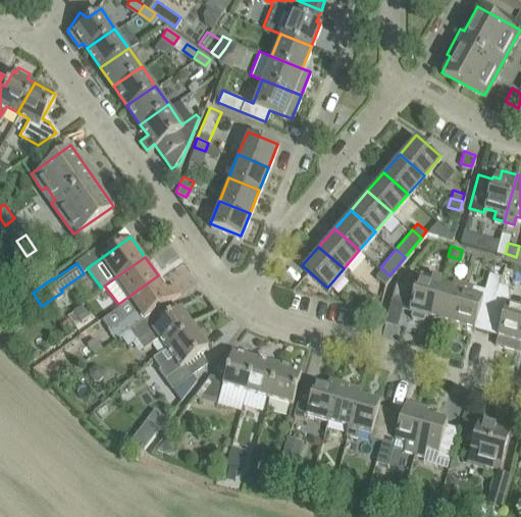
[(375,274),(384,281),(389,275),(380,267),(375,274)]
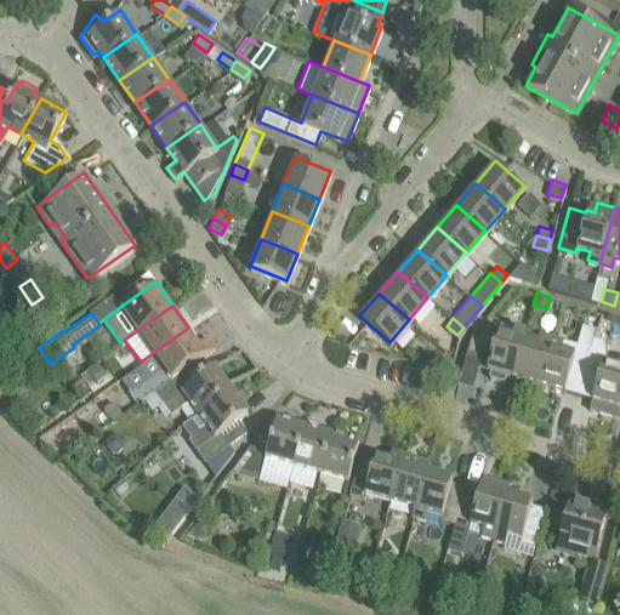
[(505,373),(512,374),(525,328),(513,324),(511,332),(496,329),(498,324),(484,320),(481,331),(475,329),(470,336),(464,356),(488,362),(485,366),(489,368),(488,373),(489,375),(501,379),(504,377),(505,373)]
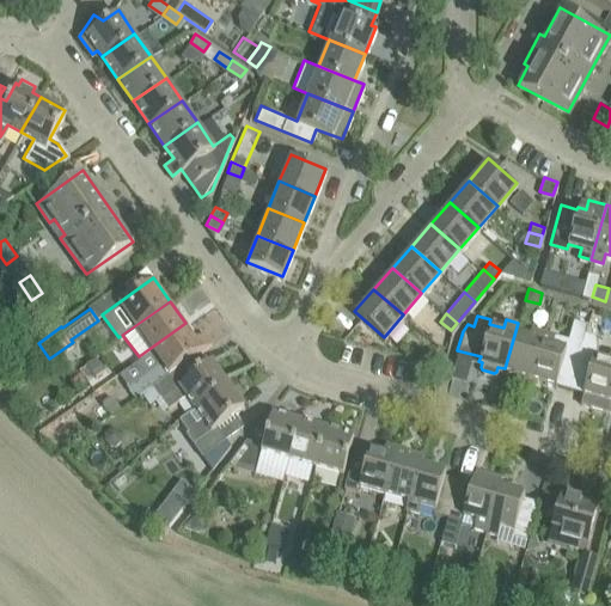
[(194,336),(185,323),(139,356),(135,360),(152,383),(176,366),(211,341),(203,330),(194,336)]
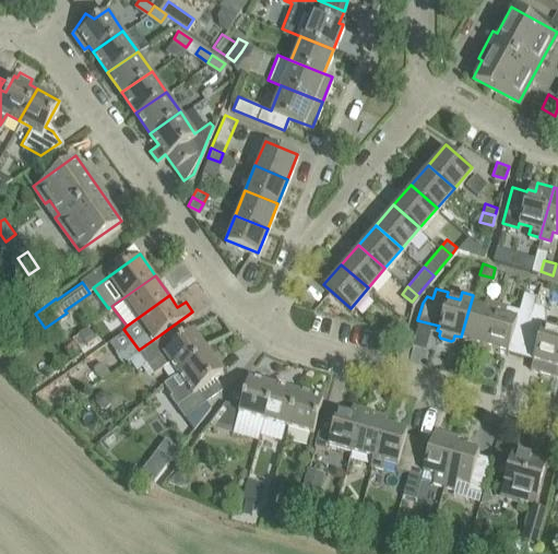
[(474,295),(473,295),(461,337),(484,343),(496,302),(485,298),(483,306),(472,304),(474,295)]
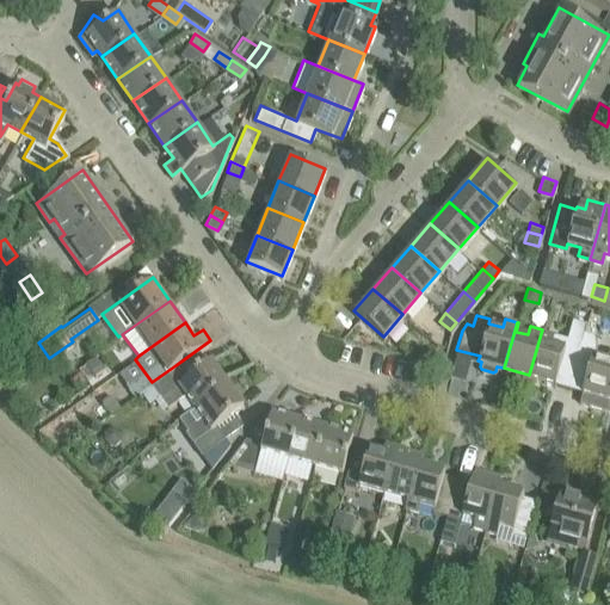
[(562,352),(577,357),(580,344),(566,340),(565,346),(552,343),(554,333),(542,329),(529,375),(554,382),(562,352)]
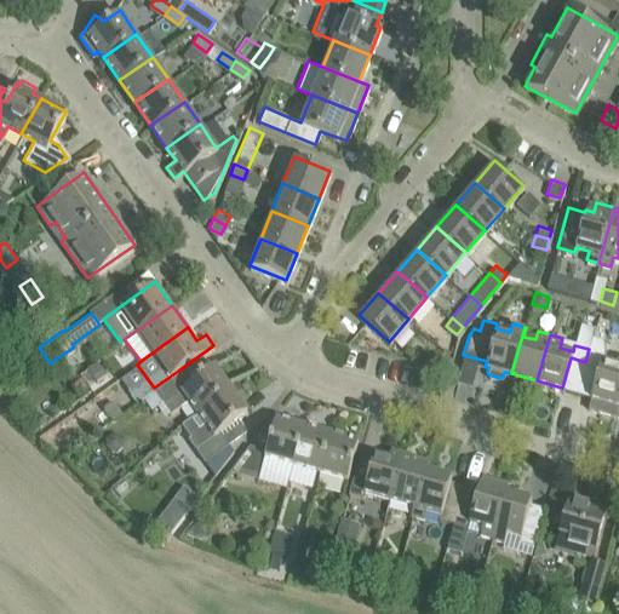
[(588,406),(613,413),(618,392),(618,353),(618,354),(615,362),(601,359),(602,354),(589,349),(585,362),(599,366),(588,406)]
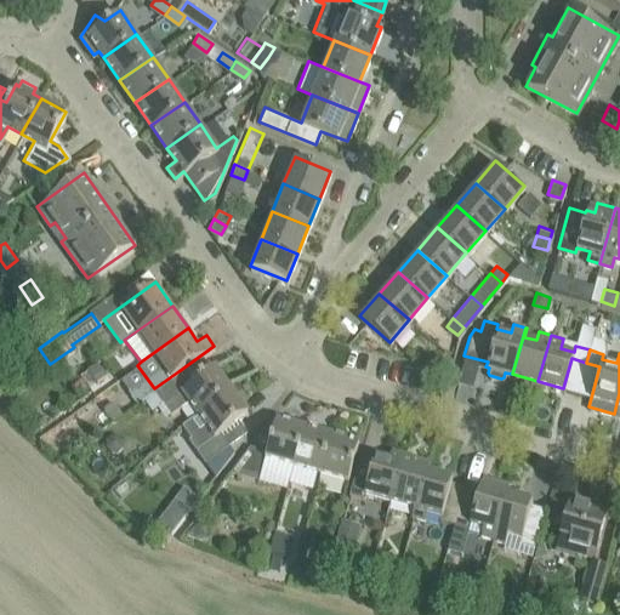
[(439,354),(436,365),(449,369),(453,358),(439,354)]
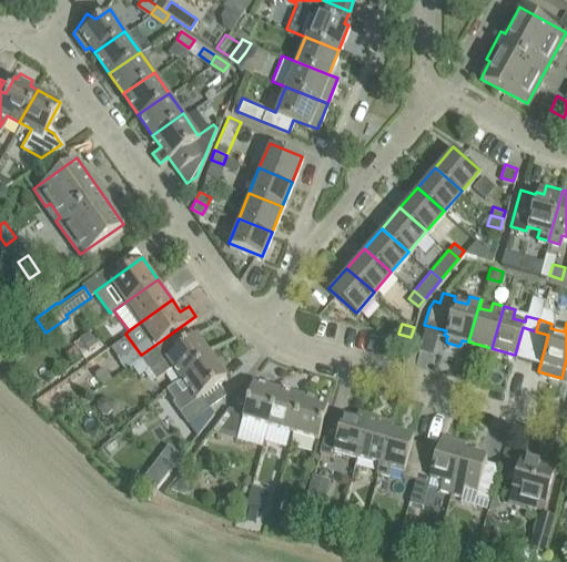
[(95,340),(87,329),(79,335),(88,346),(95,340)]
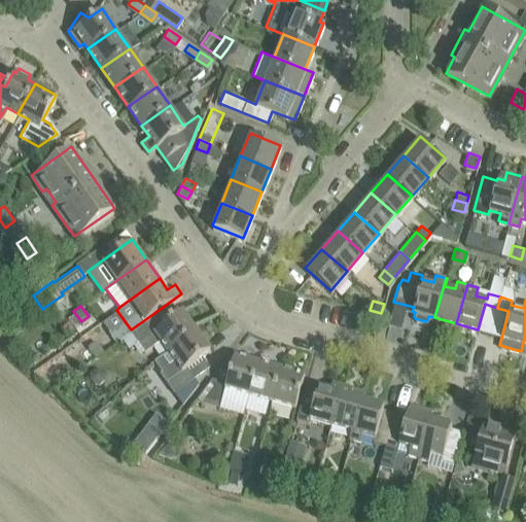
[(160,339),(167,349),(196,328),(181,309),(159,325),(151,315),(131,329),(120,337),(128,346),(133,343),(140,352),(160,339)]
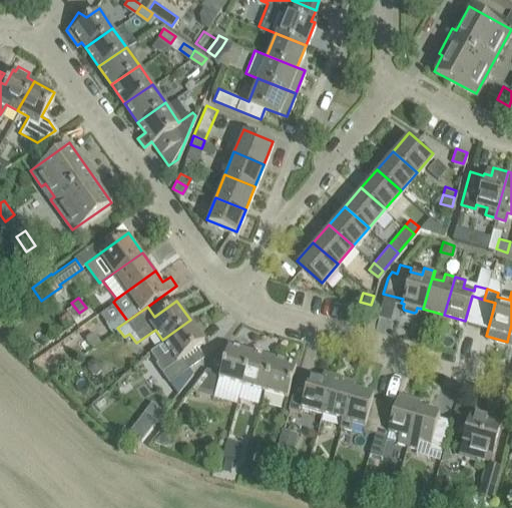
[(190,320),(162,340),(170,350),(155,361),(168,380),(188,366),(181,355),(203,339),(190,320)]
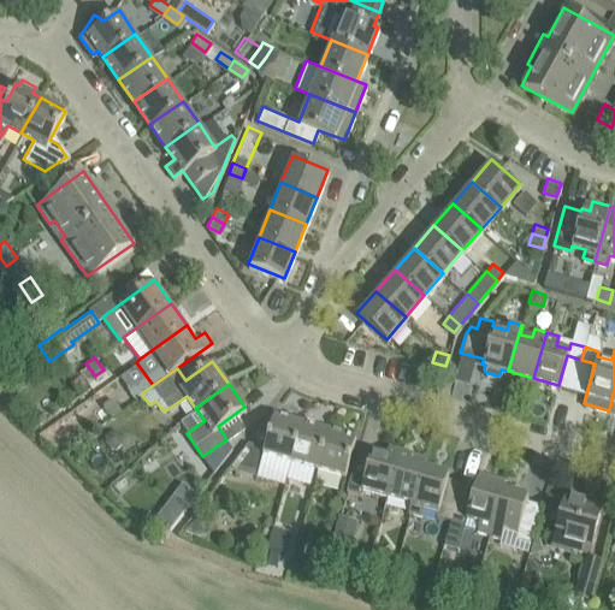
[(119,409),(111,396),(102,402),(111,415),(119,409)]
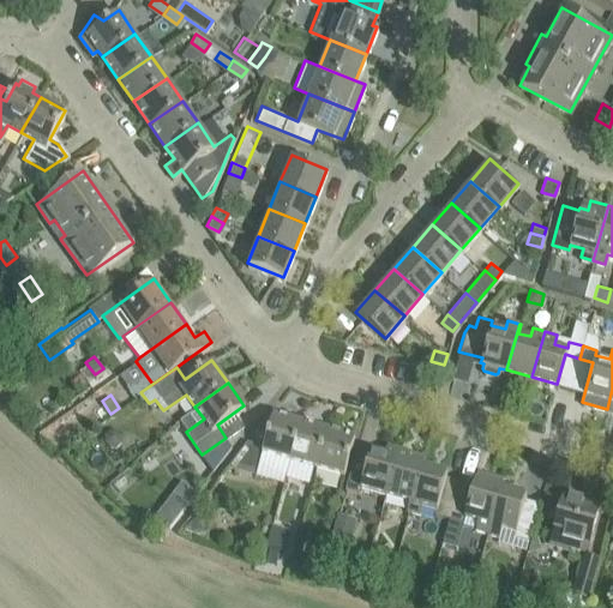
[(283,480),(289,458),(300,419),(272,410),(263,443),(247,438),(227,464),(283,480)]
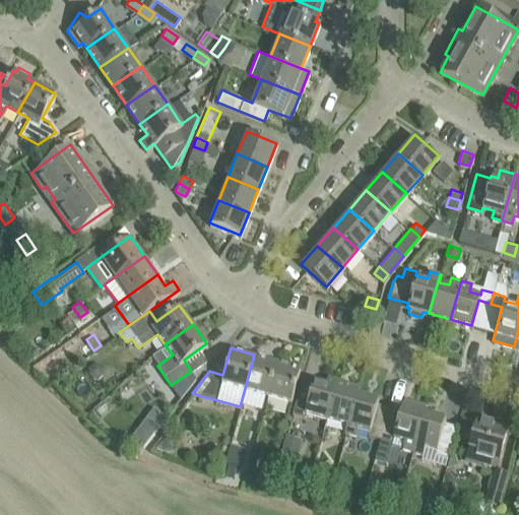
[(245,388),(267,394),(276,361),(254,355),(245,388)]
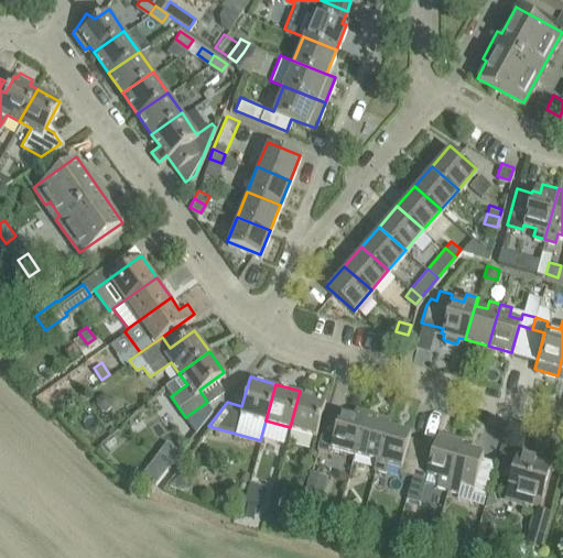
[(315,434),(325,398),(300,391),(290,427),(315,434)]
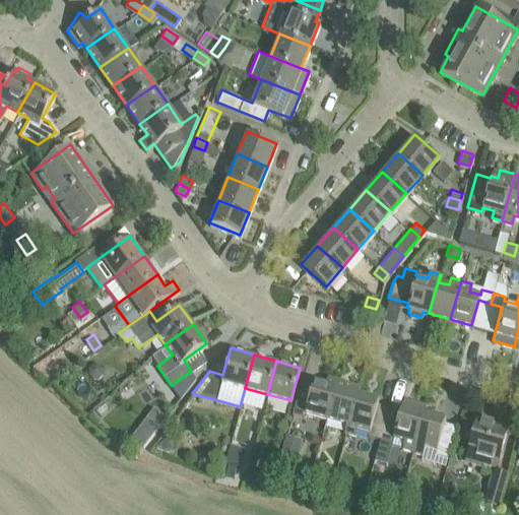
[(41,368),(50,381),(63,372),(59,367),(45,365),(41,368)]
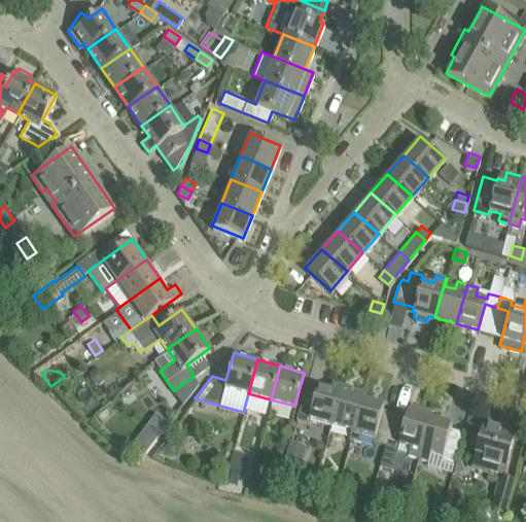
[(309,416),(330,422),(341,383),(331,380),(329,388),(317,385),(316,387),(305,384),(295,417),(308,421),(309,416)]
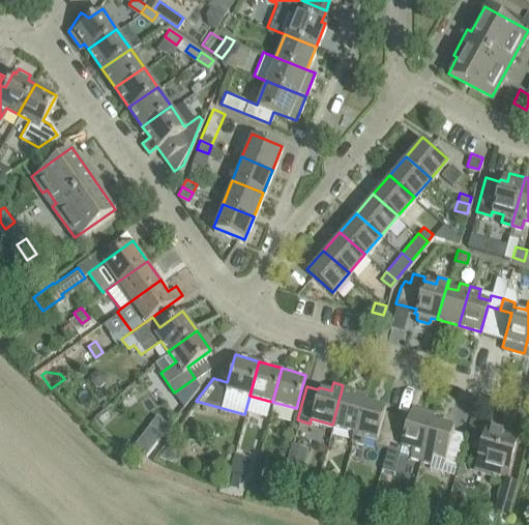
[(365,391),(343,385),(332,425),(353,431),(351,438),(352,439),(365,391)]
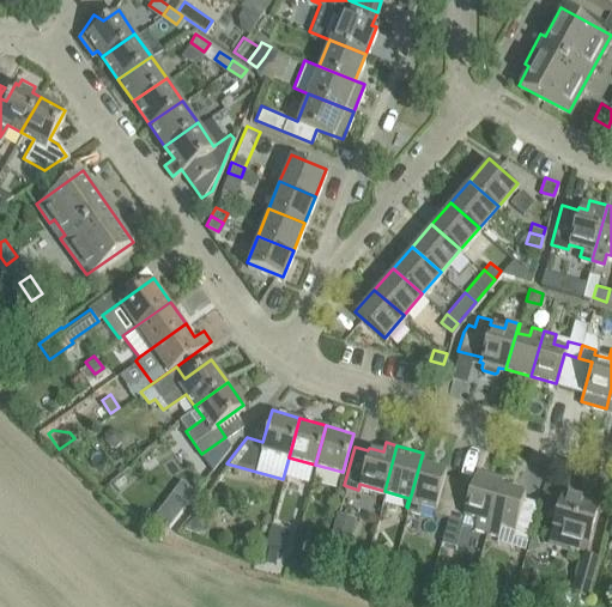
[(424,453),(423,453),(407,508),(419,510),(422,502),(434,505),(432,510),(447,515),(450,503),(437,499),(446,469),(420,462),(424,453)]
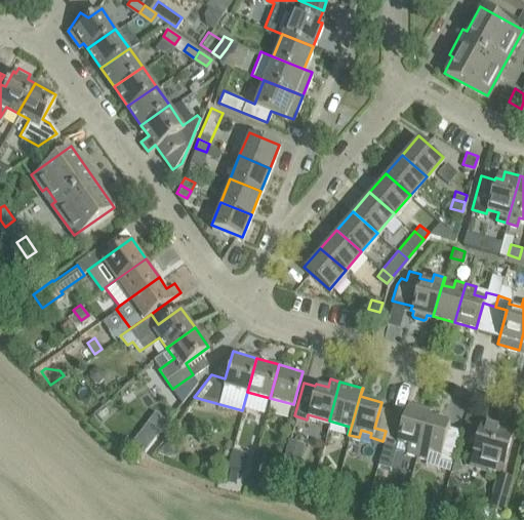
[(388,425),(386,431),(383,441),(396,444),(397,440),(408,444),(406,451),(416,453),(427,414),(428,414),(430,407),(413,402),(412,406),(406,405),(400,428),(388,425)]
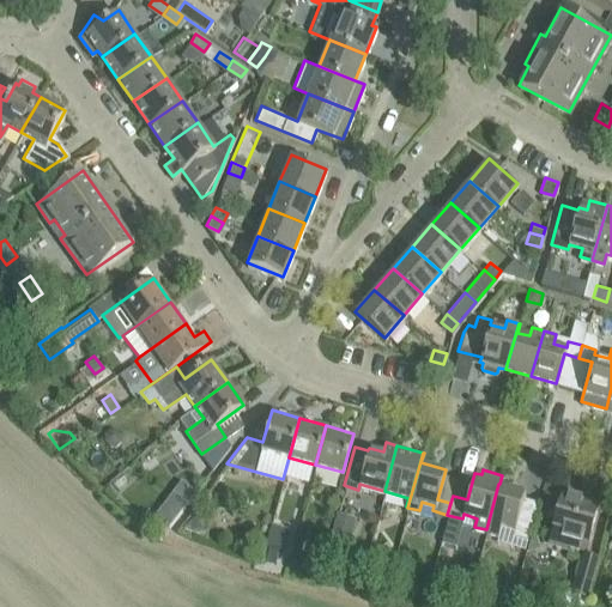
[(525,491),(500,484),(498,484),(486,529),(497,533),(500,524),(514,528),(513,533),(526,538),(529,524),(516,521),(525,491)]
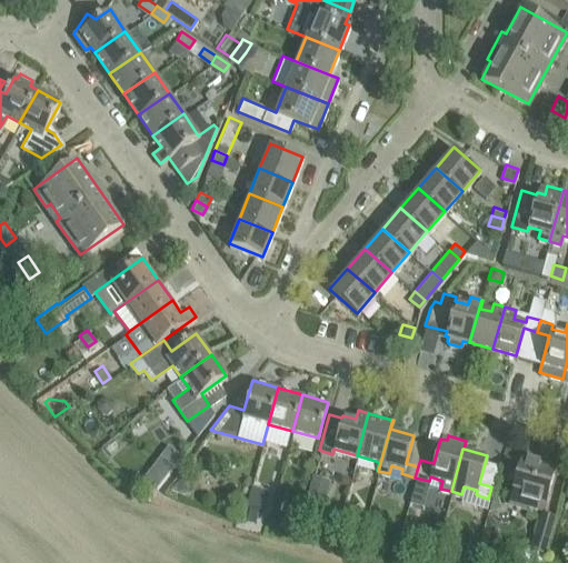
[(153,455),(142,470),(157,480),(168,465),(158,459),(153,455)]
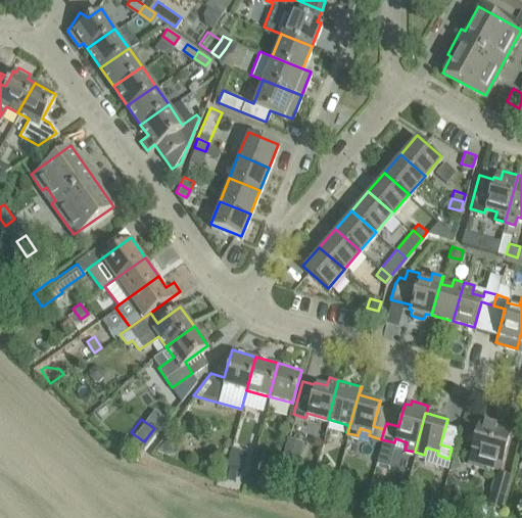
[(499,467),(509,428),(479,420),(468,462),(481,465),(482,463),(499,467)]
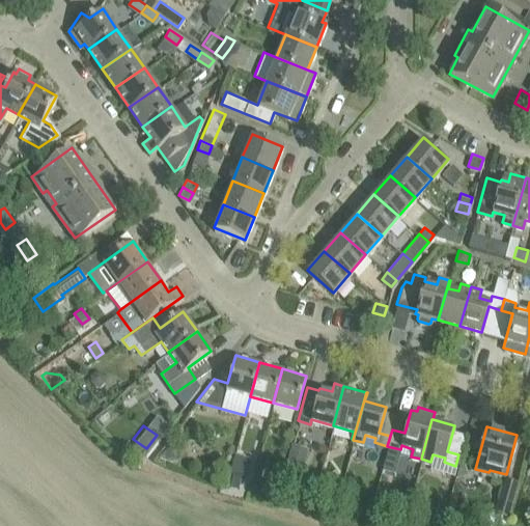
[(308,447),(291,442),(283,471),(300,476),(308,447)]
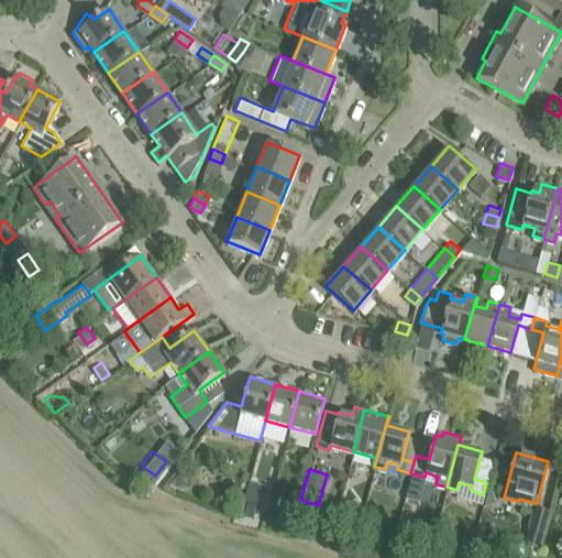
[(249,478),(245,488),(243,494),(259,499),(263,482),(249,478)]
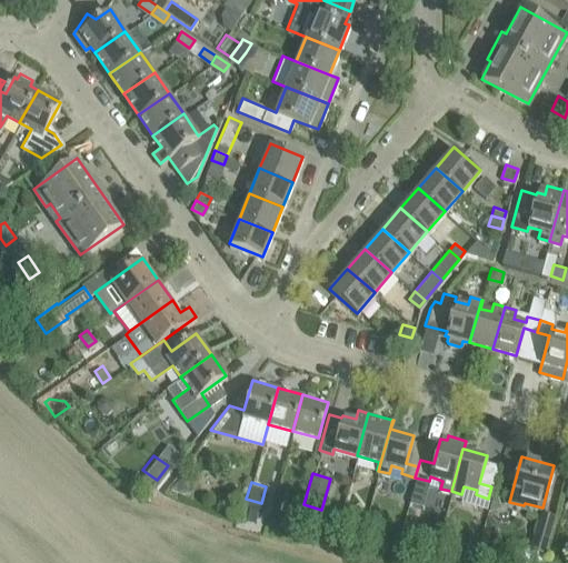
[(281,509),(297,513),(299,503),(284,499),(281,509)]
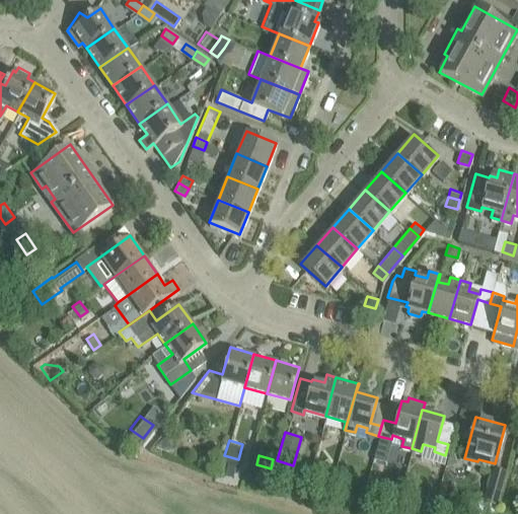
[(496,504),(506,471),(493,467),(483,500),(496,504)]
